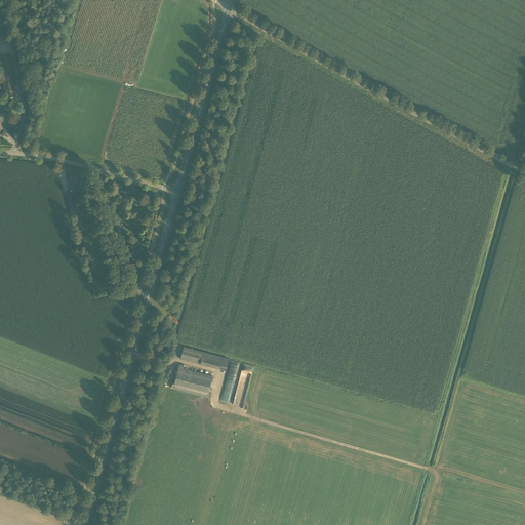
[(16,93),(11,55),(0,56),(0,67),(3,95),(16,93)]
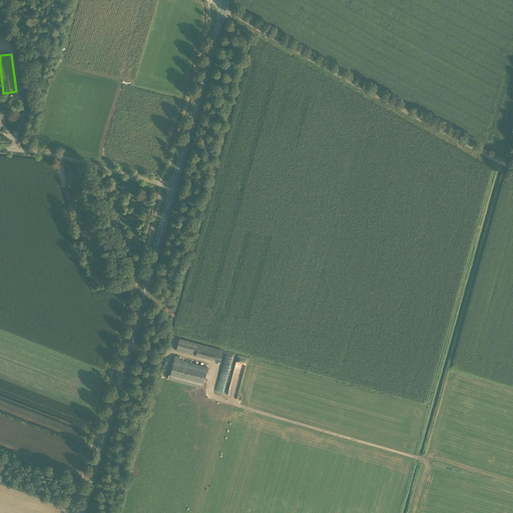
[(176,351),(220,363),(223,351),(179,339),(176,351)]
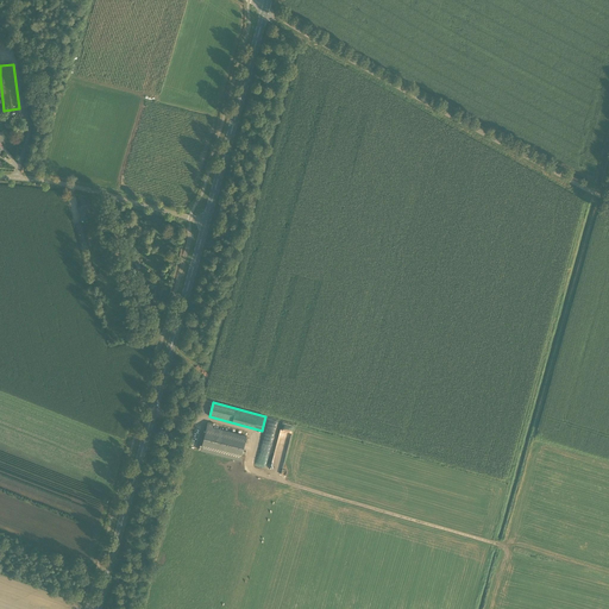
[(268,462),(277,421),(267,419),(257,459),(268,462)]
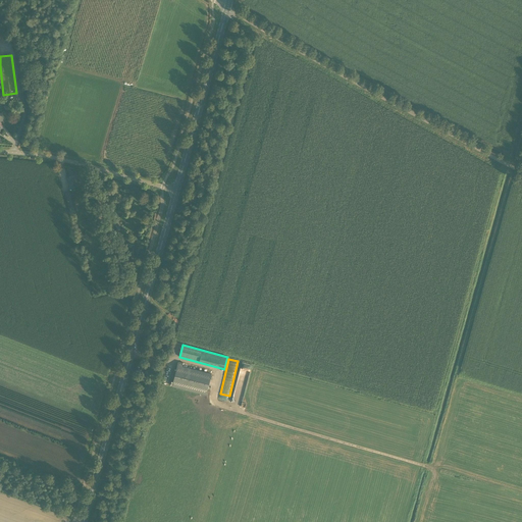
[(206,395),(211,374),(183,367),(183,363),(177,362),(171,386),(206,395)]
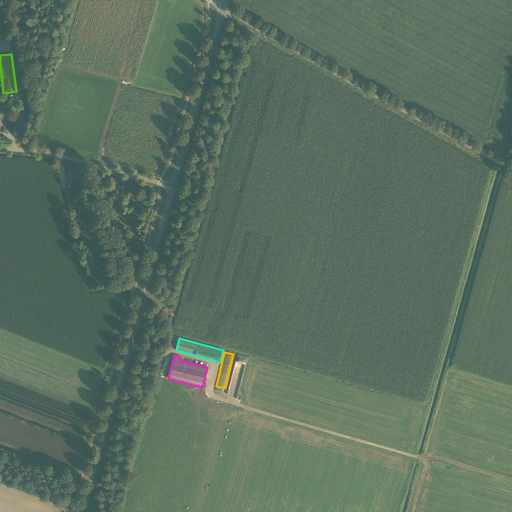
[(237,356),(227,396),(236,399),(246,358),(237,356)]
